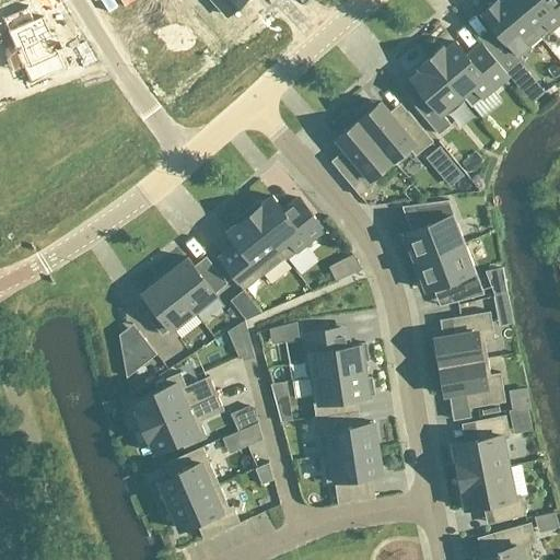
[(178,32),(183,27),(184,30),(196,19),(178,0),(168,0),(158,11),(155,9),(128,34),(163,73),(190,48),(178,34),(179,33),(178,32)]
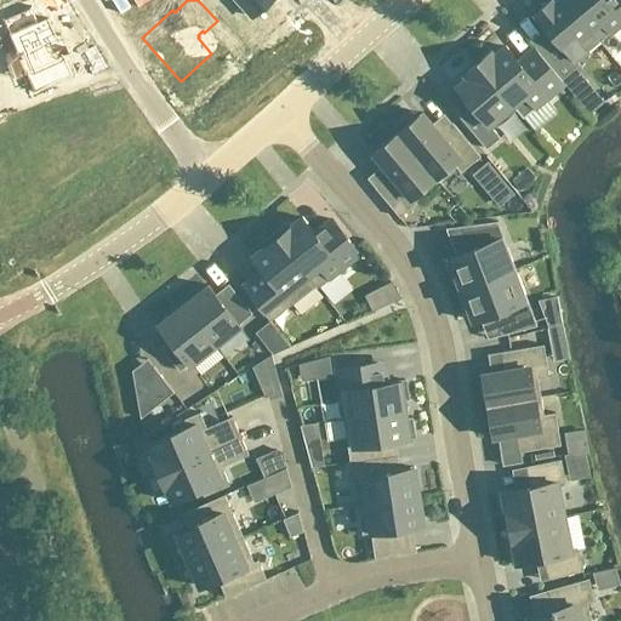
[(233,0),(250,18),(271,0),(233,0)]
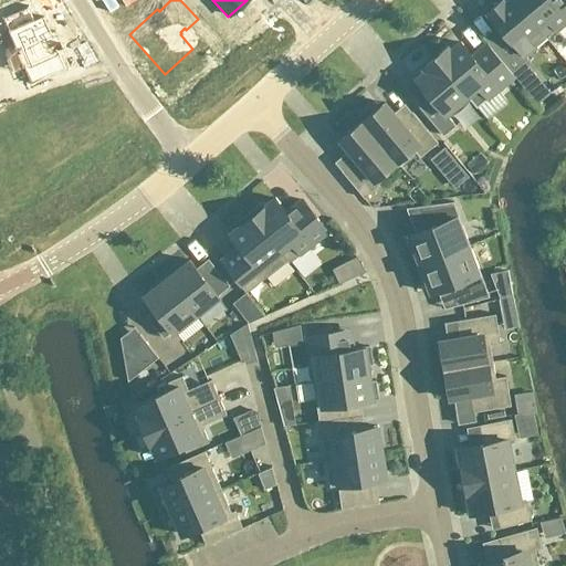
[(545,40),(511,0),(509,0),(503,4),(501,2),(486,14),(523,59),(545,40)]
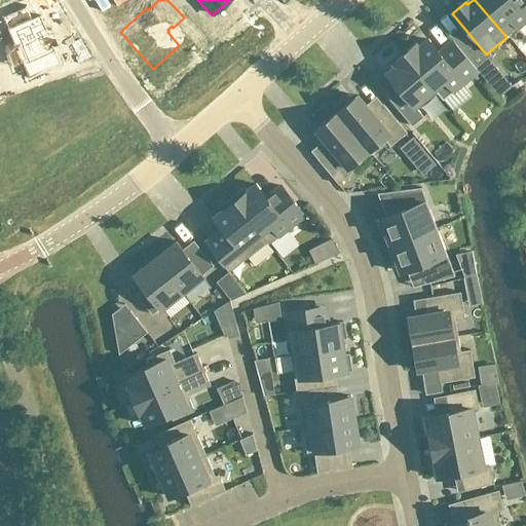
[(525,0),(475,0),(506,37),(525,21),(525,0)]
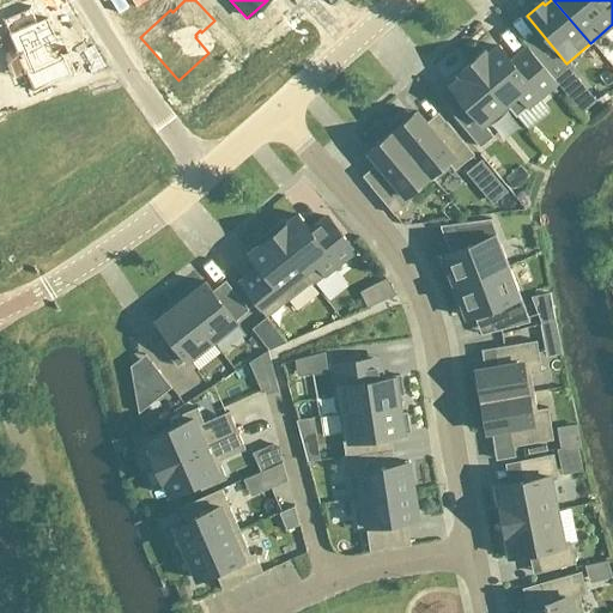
[(28,8),(0,20),(0,23),(13,53),(0,58),(0,59),(10,80),(23,76),(31,95),(71,77),(62,58),(67,56),(58,34),(53,36),(46,19),(34,24),(28,8)]
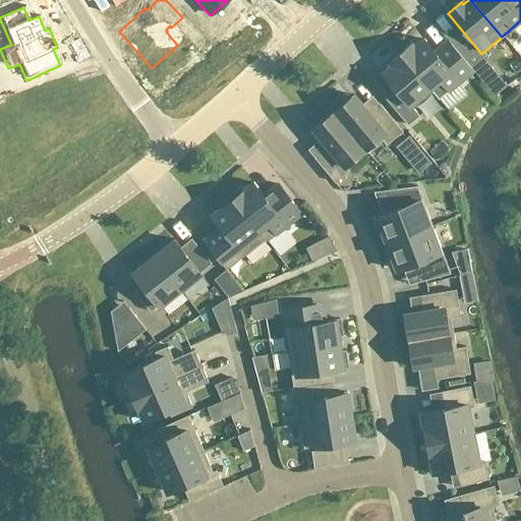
[(410,45),(400,54),(438,101),(472,71),(452,47),(438,59),(422,41),(413,48),(410,45)]
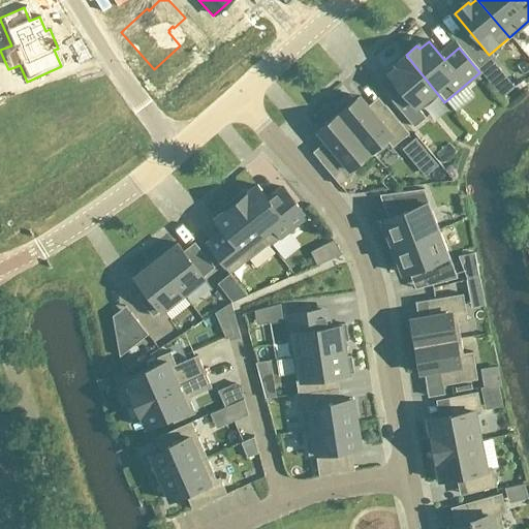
[(444,102),(406,55),(395,64),(398,67),(387,75),(405,97),(395,105),(413,128),(425,119),(418,112),(438,95),(444,102)]
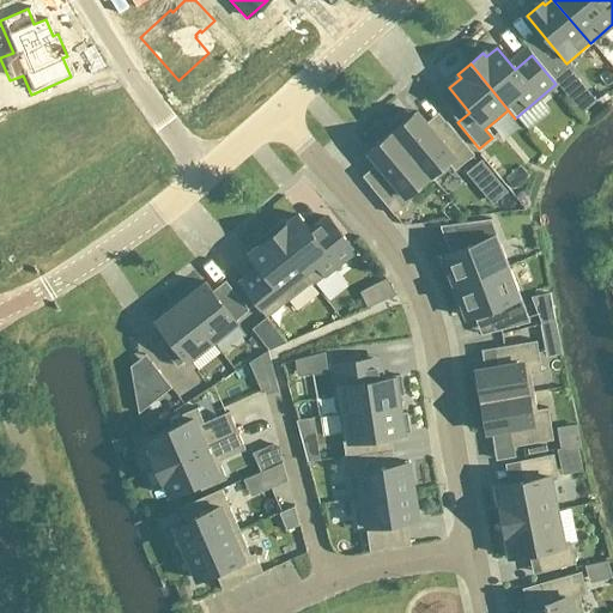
[(594,103),(569,73),(556,84),(581,114),(594,103)]
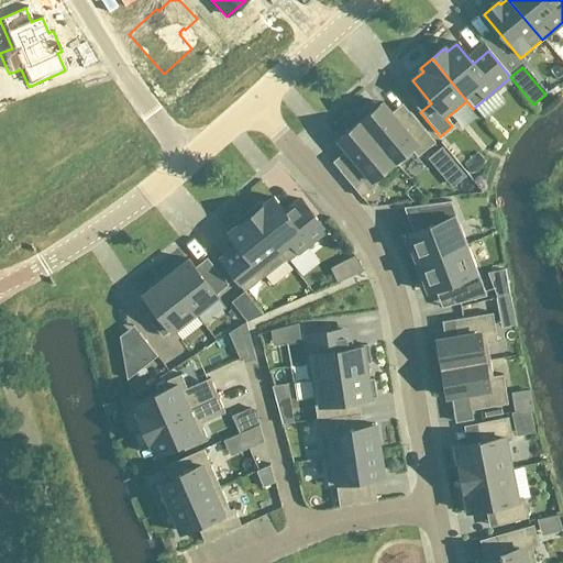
[(382,105),(359,123),(396,167),(412,153),(417,158),(433,144),(408,113),(397,123),(382,105)]
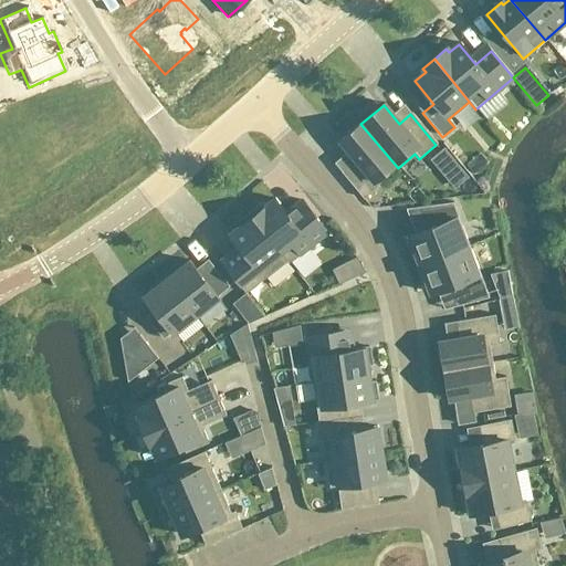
[(398,168),(360,124),(339,142),(355,160),(341,173),(363,200),(378,187),(374,181),(395,165),(397,168),(398,168)]
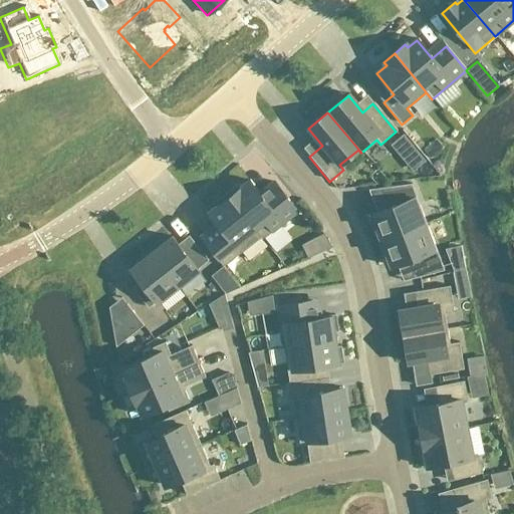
[(237,186),(226,195),(262,239),(296,212),(273,183),(272,184),(259,195),(249,182),(240,189),(237,186)]
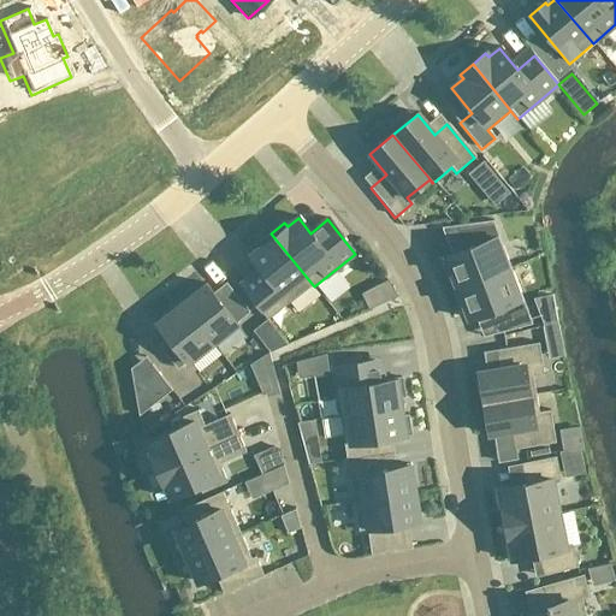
[(462,250),(444,258),(445,261),(440,264),(449,284),(454,283),(456,289),(510,268),(492,221),(452,226),(462,250)]
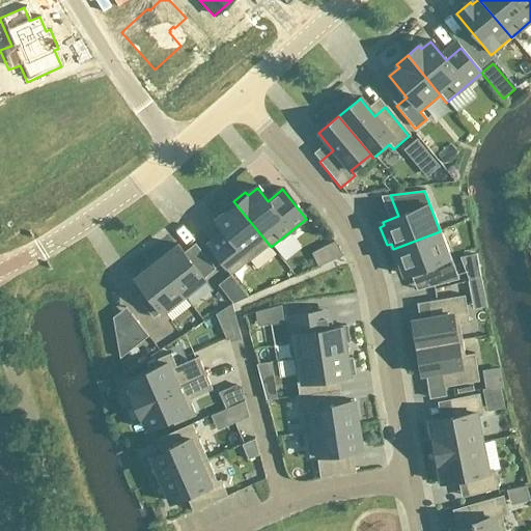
[(224,232),(206,247),(217,259),(229,276),(268,246),(270,248),(271,247),(233,201),(222,210),(225,213),(215,221),(224,232)]
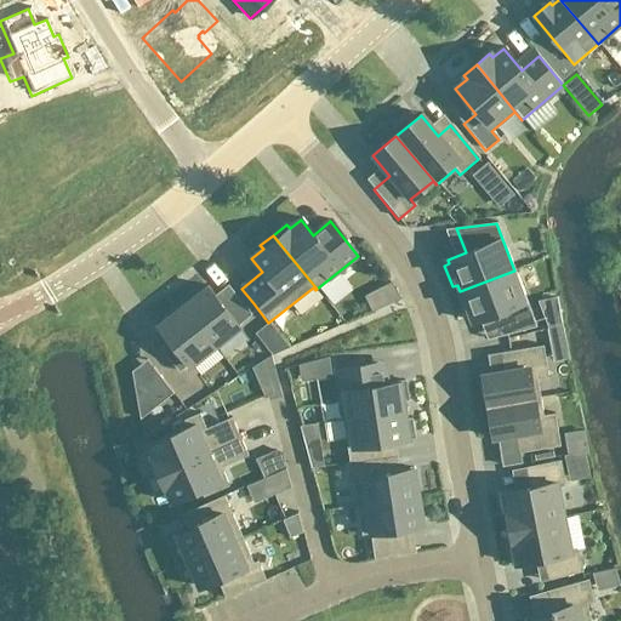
[(514,271),(460,291),(462,297),(457,300),(466,320),(469,319),(472,323),(490,317),(497,337),(535,328),(514,271)]
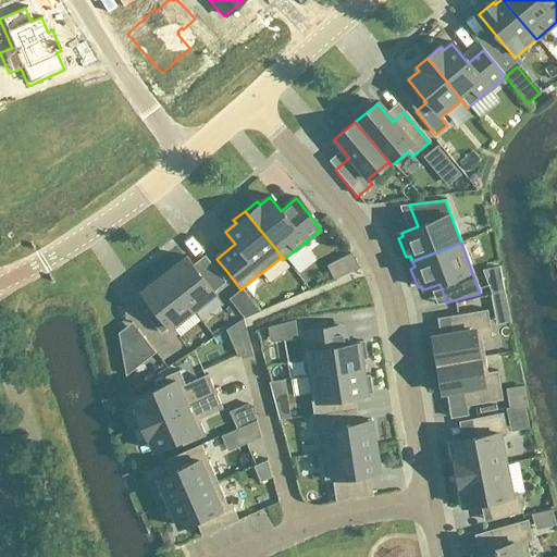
[(350,255),(342,258),(346,265),(330,273),(334,281),(358,270),(350,255)]
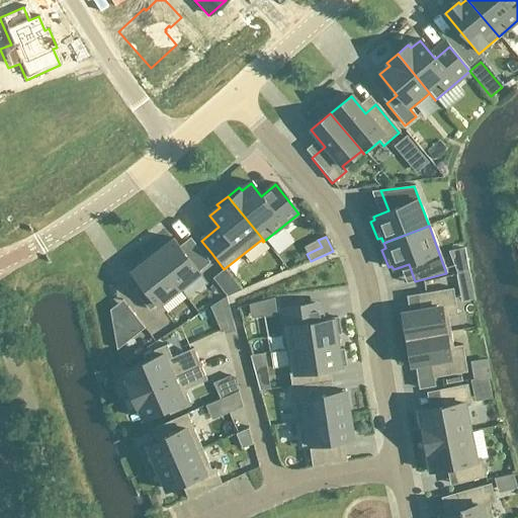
[(152,256),(178,289),(199,273),(198,272),(209,263),(193,243),(182,252),(173,240),(152,256)]
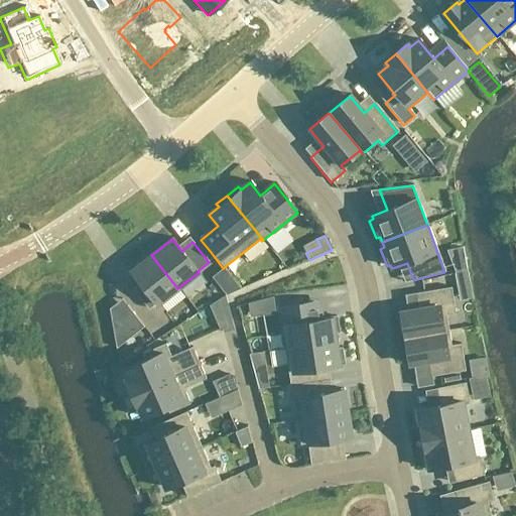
[(177,288),(151,255),(130,272),(145,291),(138,297),(147,310),(155,303),(156,305),(177,288)]
